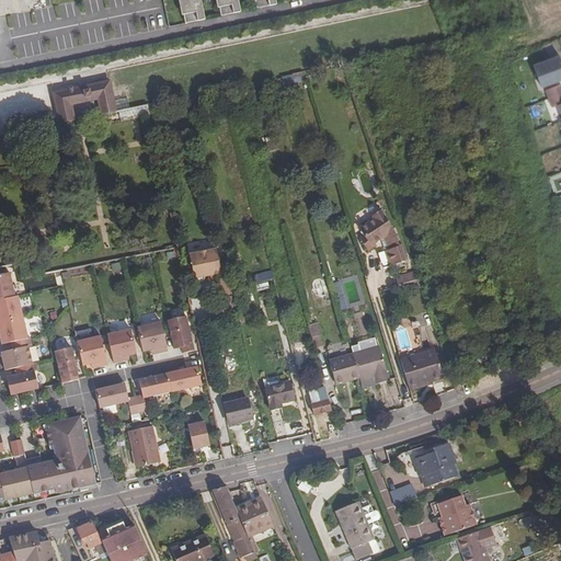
[(196,0),(175,0),(179,13),(191,11),(193,22),(201,20),(196,0)]
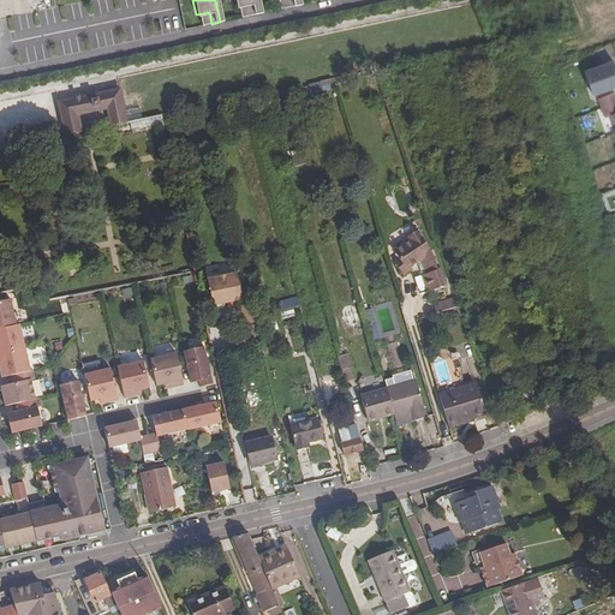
[(256,0),(233,0),(236,7),(249,4),(251,16),(260,13),(256,0)]
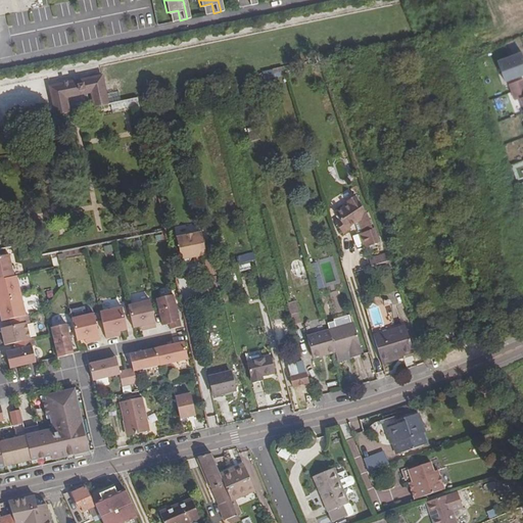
[(522,58),(520,49),(495,57),(502,78),(522,70),(522,58)]
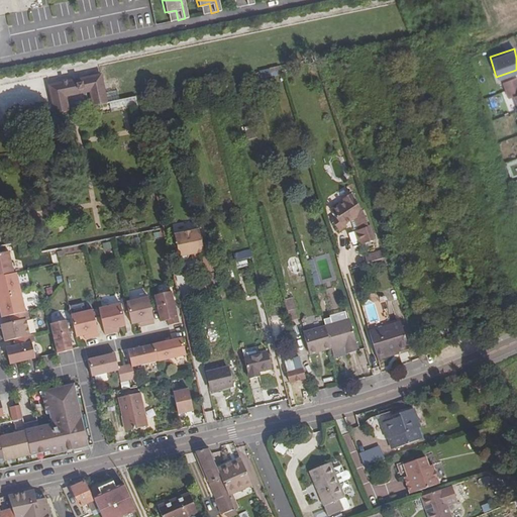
[(100,73),(48,84),(55,113),(66,110),(64,96),(91,91),(93,105),(106,102),(100,73)]
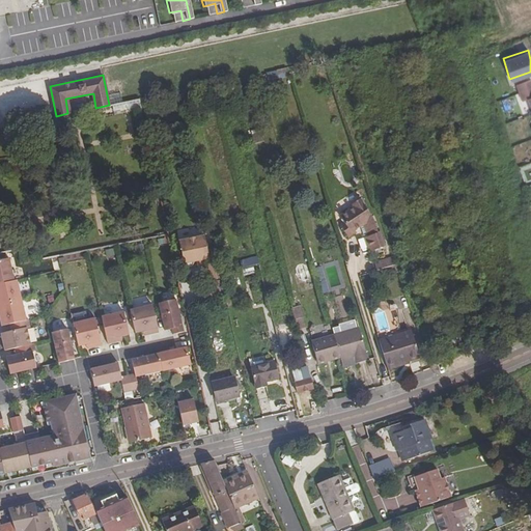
[(530,79),(530,77),(513,82),(519,99),(530,94),(530,79)]
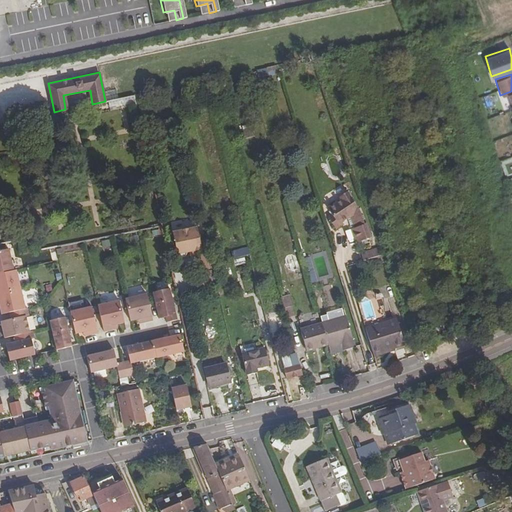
[(136,105),(134,96),(108,101),(109,110),(136,105)]
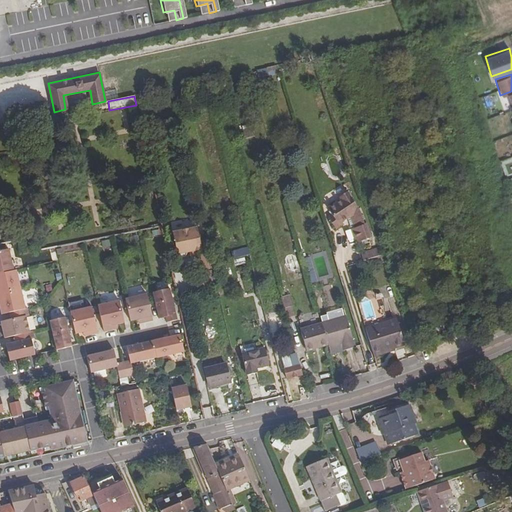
[(485,100),(487,107),(498,104),(497,97),(485,100)]
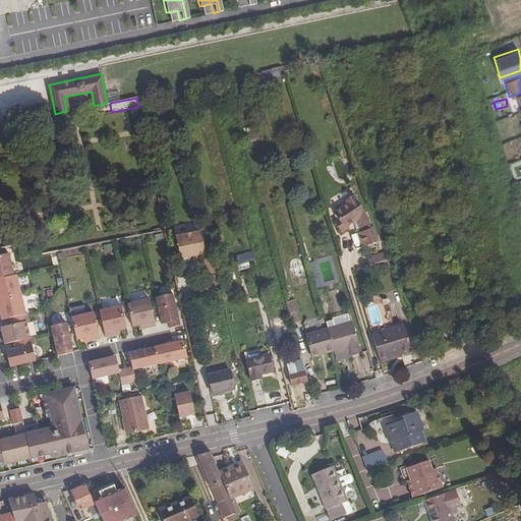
[(363,213),(353,197),(332,213),(336,219),(332,222),(340,233),(347,229),(346,227),(351,223),(360,247),(373,243),(363,213)]
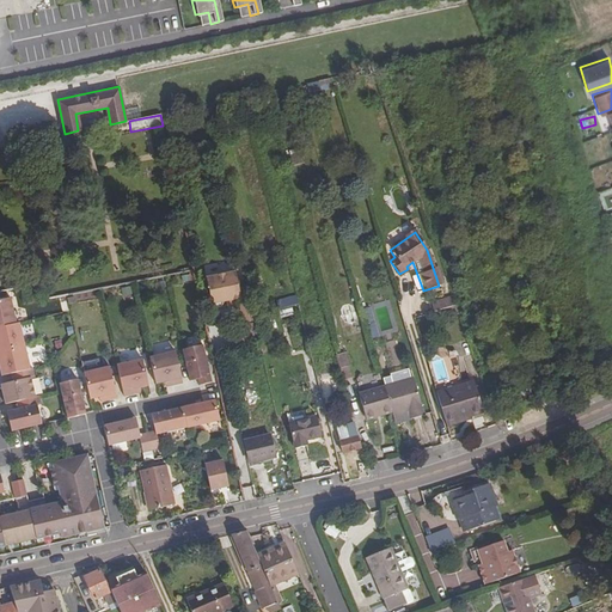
[(236,298),(239,298),(233,271),(203,279),(209,305),(236,298)]
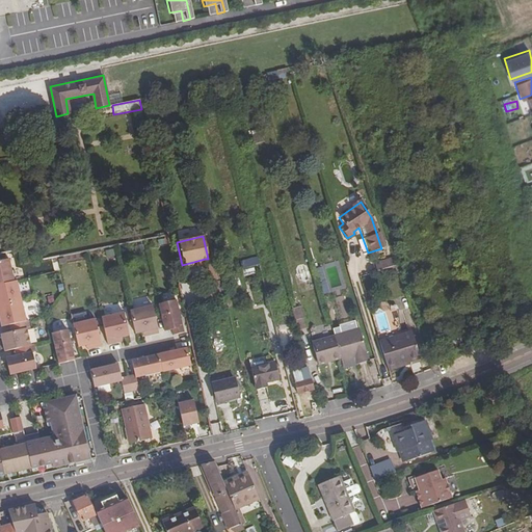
[(7,258),(0,259),(0,283),(12,281),(7,258)]
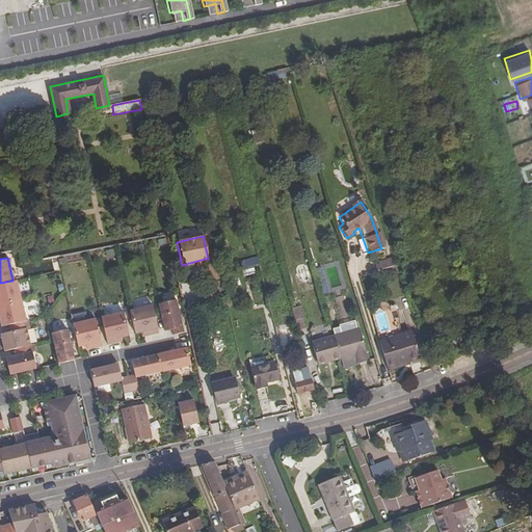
[(386,268),(394,265),(392,258),(382,261),(386,268)]
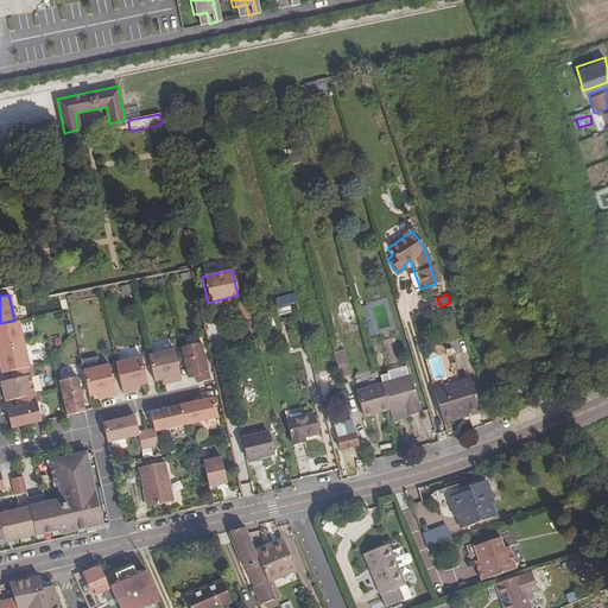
[(441,306),(437,298),(425,302),(428,310),(441,306)]
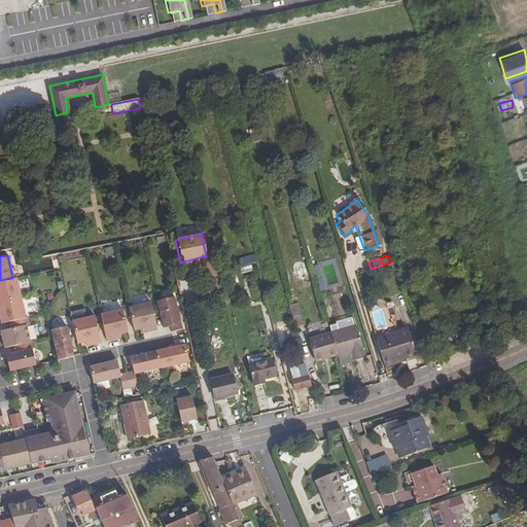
[(257,261),(248,265),(250,273),(259,271),(257,261)]
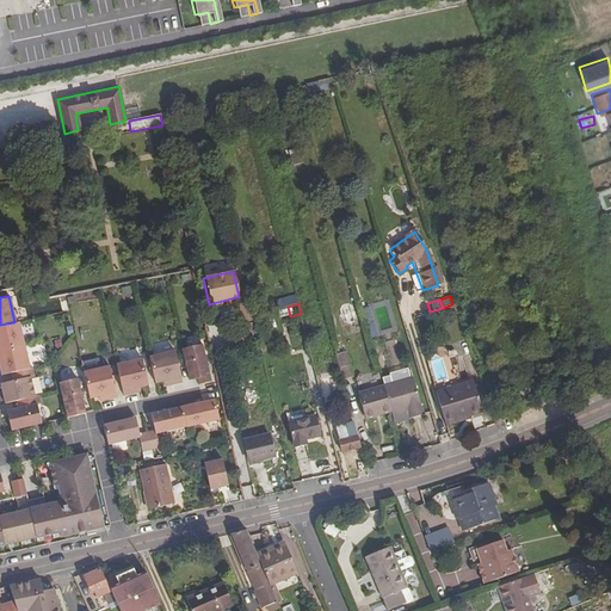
[(443,308),(430,312),(429,313),(431,319),(455,312),(452,304),(443,308)]
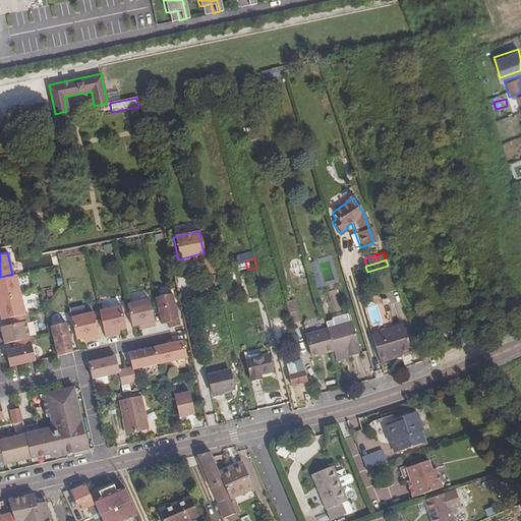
[(12,275),(0,277),(0,297),(19,293),(15,274),(12,275)]
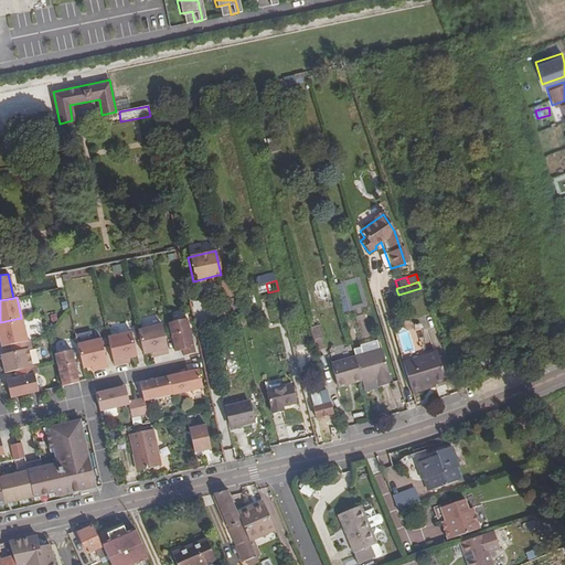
[(21,318),(0,322),(0,344),(9,343),(27,340),(21,318)]
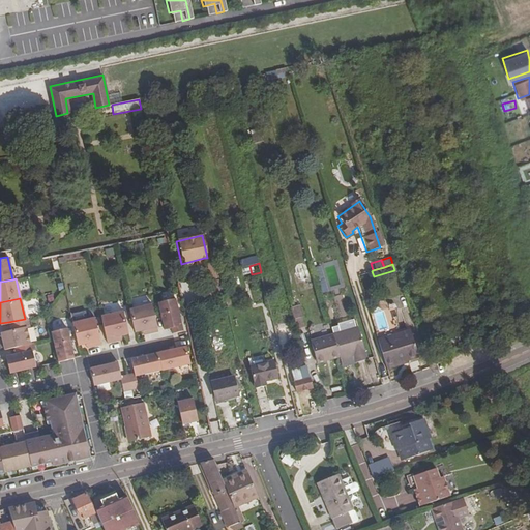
[(174,298),(156,301),(163,329),(170,327),(172,334),(182,331),(174,298)]
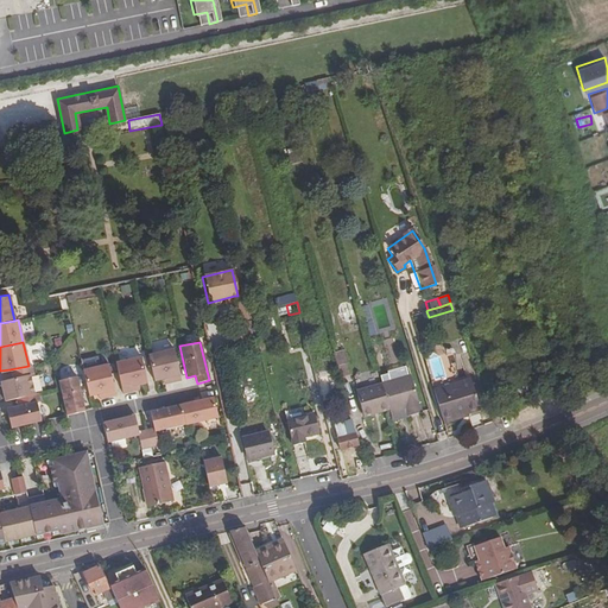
[(147,354),(153,380),(162,378),(170,377),(170,381),(171,381),(179,379),(172,348),(147,354)]
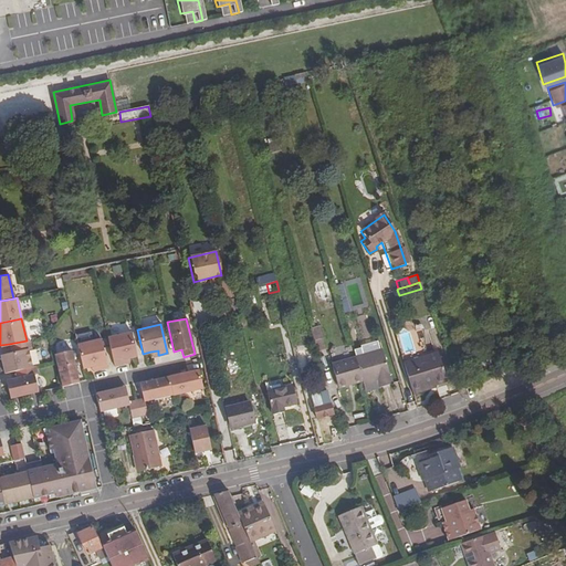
[(326,352),(321,329),(312,332),(317,354),(326,352)]
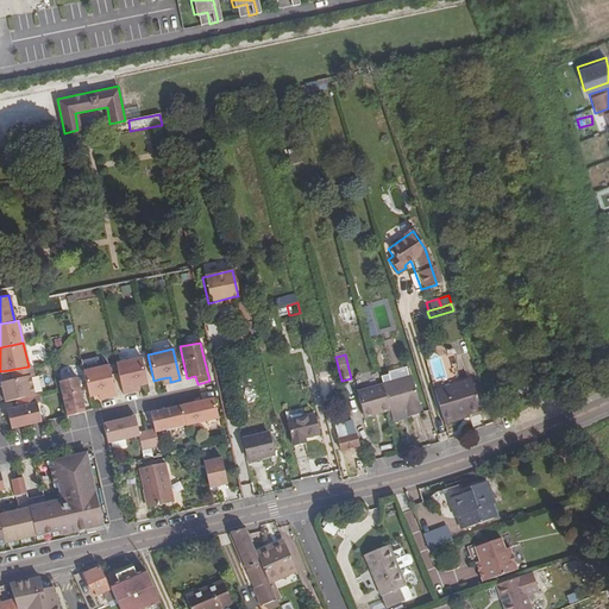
[(139,356),(114,362),(121,393),(131,391),(130,387),(137,384),(145,383),(139,356)]
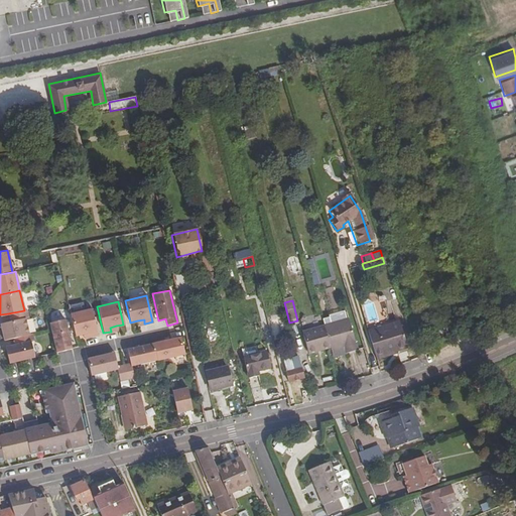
[(69,312),(74,336),(82,334),(88,333),(89,337),(90,336),(97,335),(91,307),(69,312)]
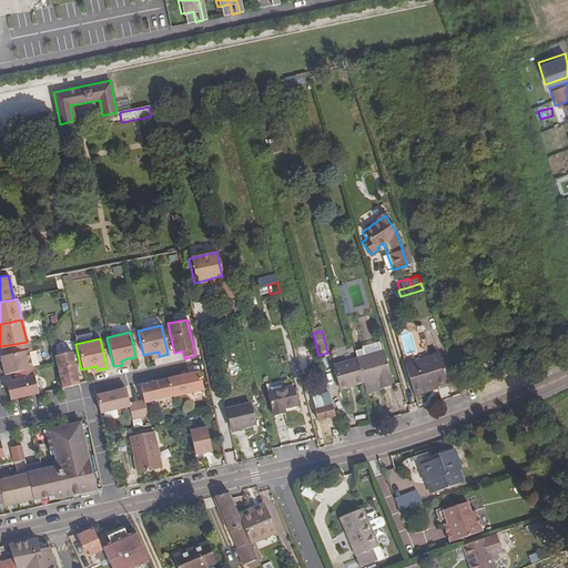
[(27,342),(9,345),(11,353),(0,355),(0,374),(14,371),(28,367),(23,351),(30,350),(28,341),(27,342)]
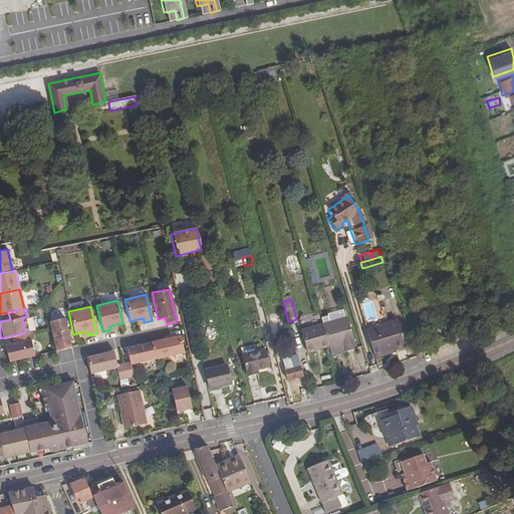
[(63,317),(48,321),(54,350),(70,346),(63,317)]
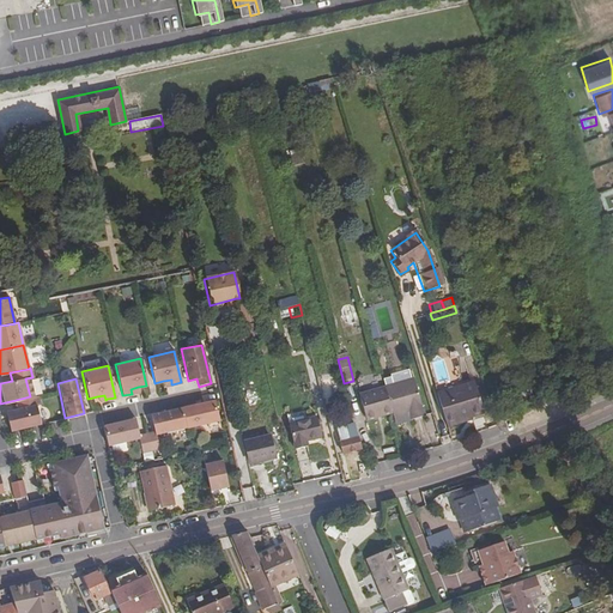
[(386,390),(393,414),(393,418),(396,428),(412,423),(424,419),(413,382),(386,390)]
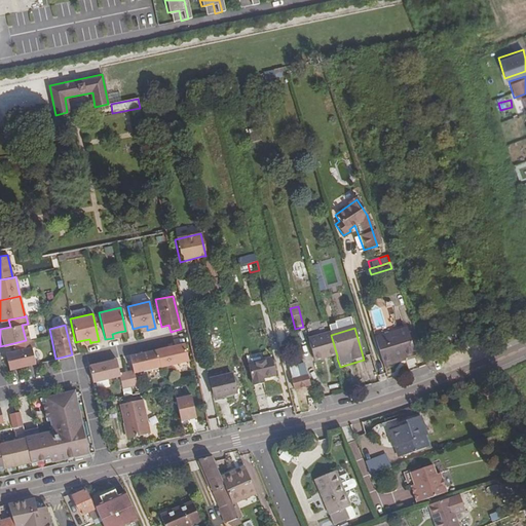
[(379,365),(401,359),(412,354),(404,328),(372,338),(379,365)]
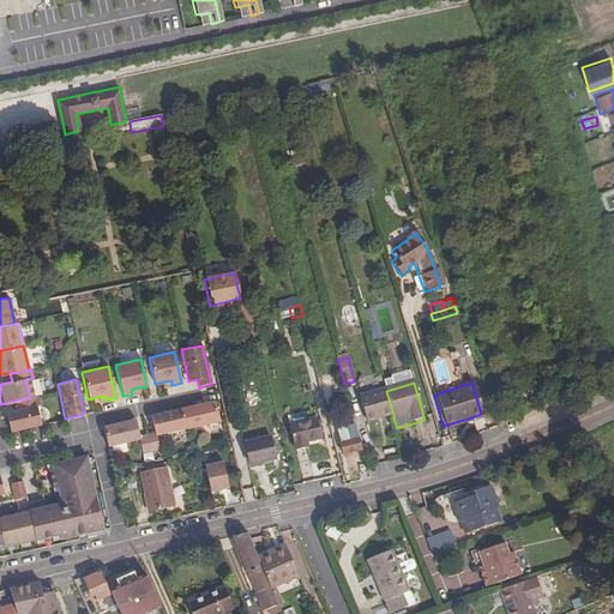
[(342,384),(330,385),(332,399),(343,398),(342,384)]
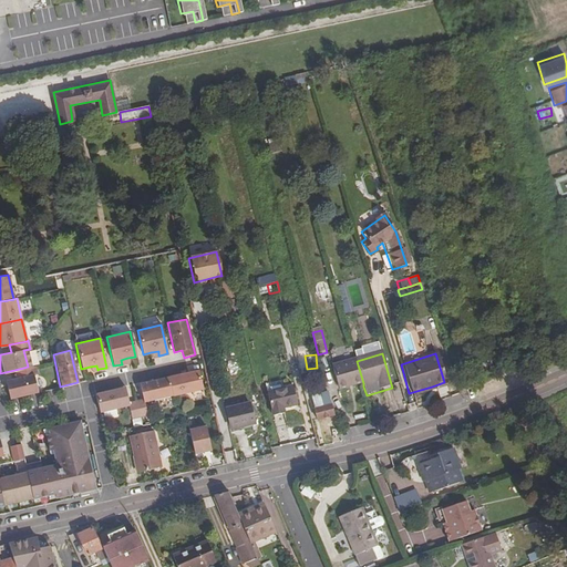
[(363,383),(357,361),(332,368),(339,391),(363,383)]
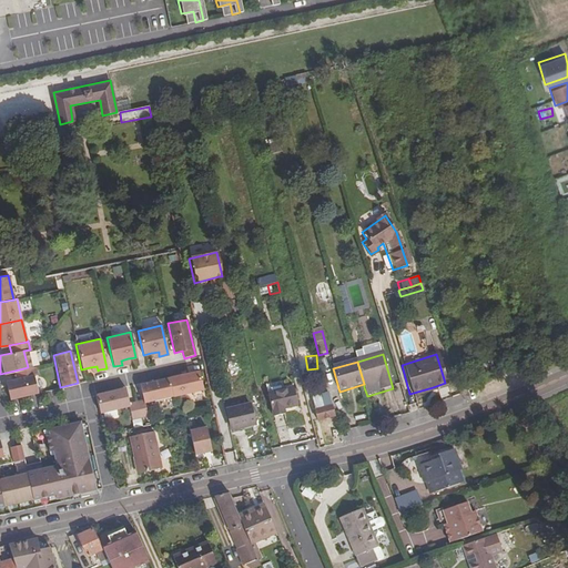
[(6,399),(33,394),(29,375),(33,375),(31,367),(28,367),(14,371),(17,378),(1,382),(6,399)]
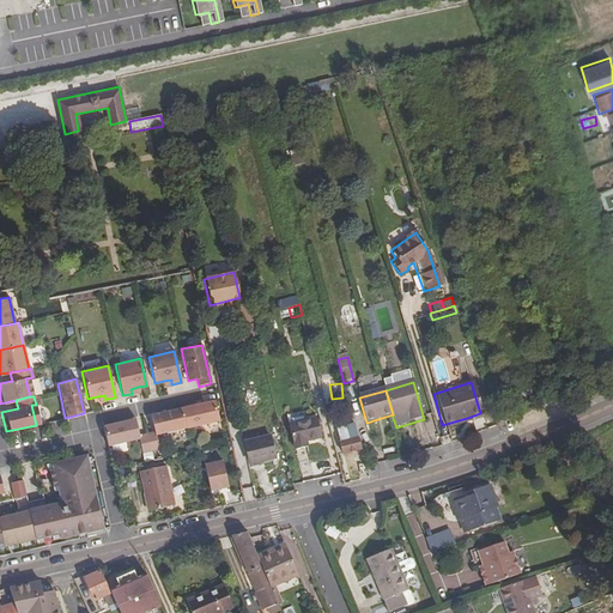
[(212,401),(181,408),(186,428),(186,429),(218,422),(212,401)]
